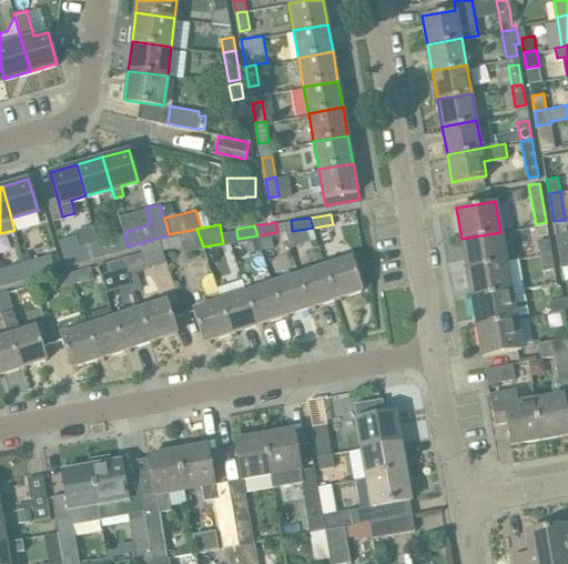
[(169,234),(159,238),(162,249),(165,260),(162,248),(181,242),(182,251),(203,247),(196,229),(180,232),(179,232),(169,234)]
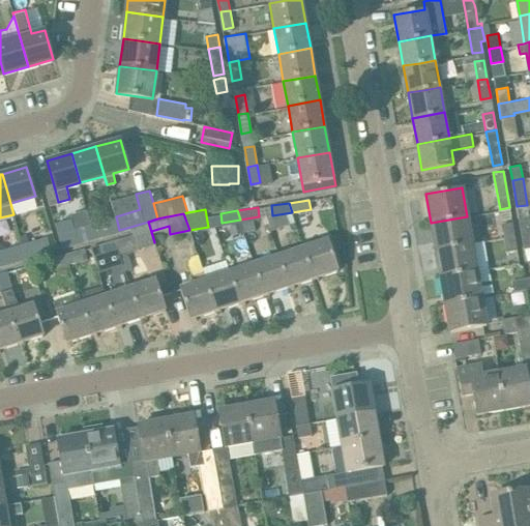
[(110,217),(91,224),(95,237),(114,232),(119,230),(116,216),(110,217)]
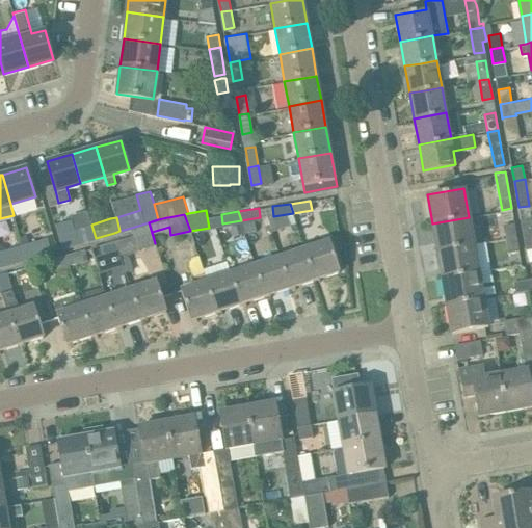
[(437,251),(474,244),(469,217),(432,223),(437,251)]
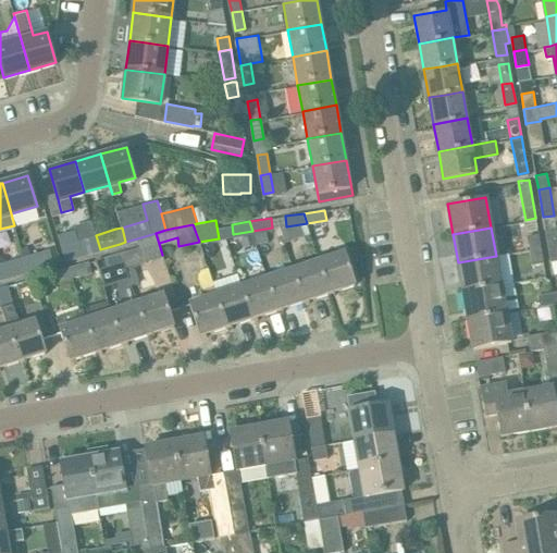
[(74,230),(58,234),(65,259),(100,249),(96,235),(77,241),(74,230)]
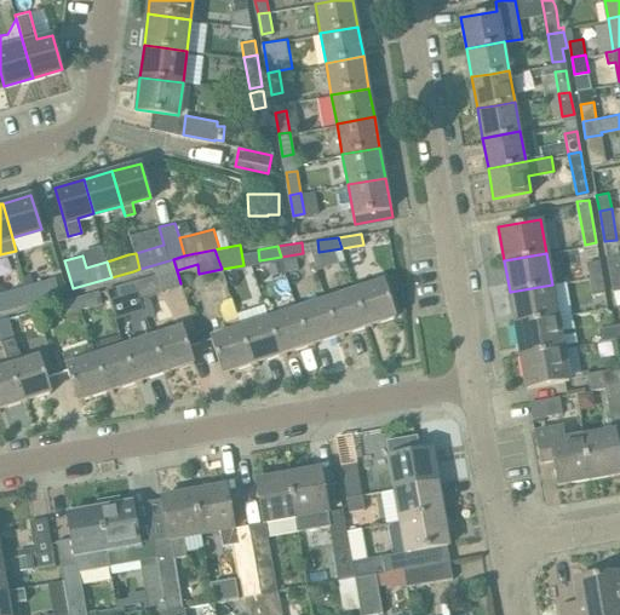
[(607,258),(610,274),(619,271),(619,259),(619,256),(607,258)]
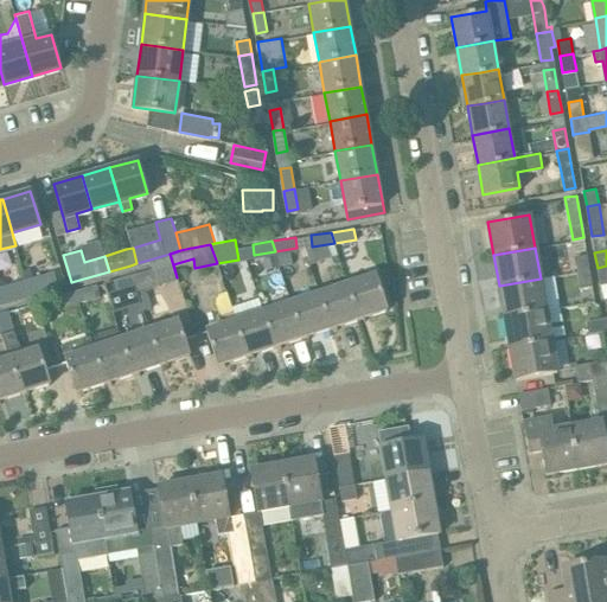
[(587,253),(574,255),(576,270),(590,268),(587,253)]
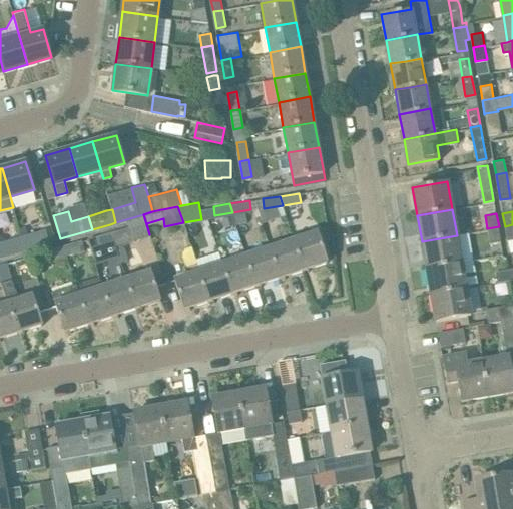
[(128,226),(111,231),(114,240),(115,244),(149,234),(146,224),(143,214),(126,219),(128,226)]
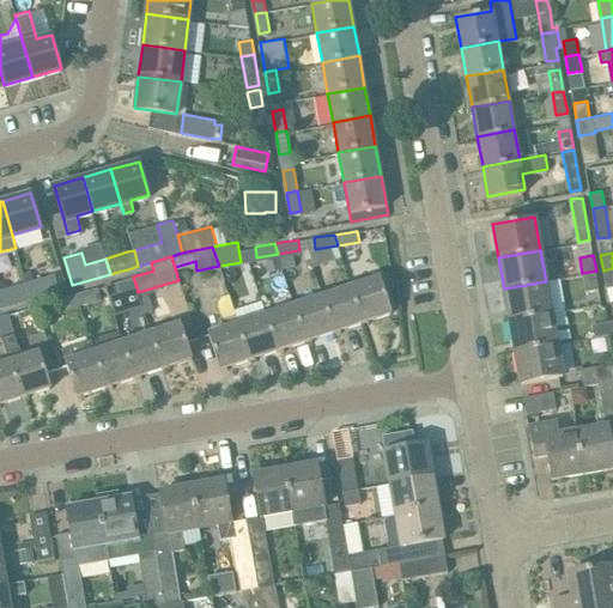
[(277,256),(266,259),(269,271),(280,267),(277,256)]
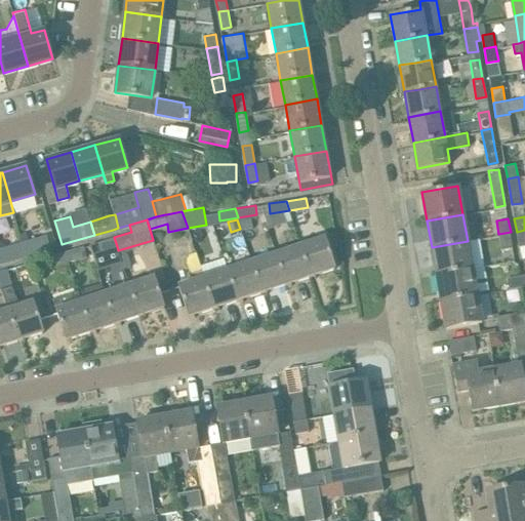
[(27,231),(19,233),(26,254),(50,247),(47,234),(29,239),(27,231)]
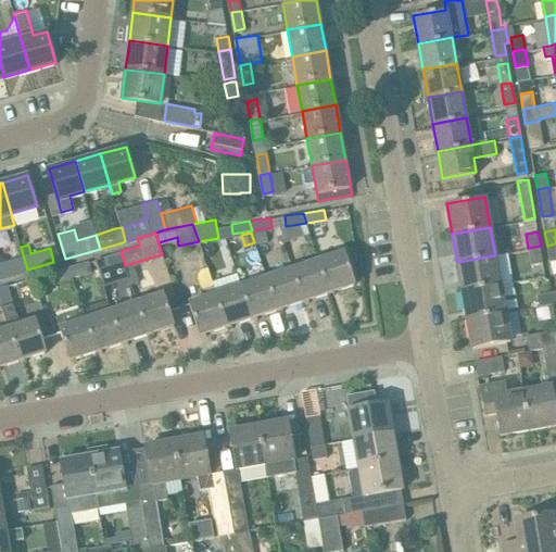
[(541,246),(528,248),(531,263),(543,261),(541,246)]
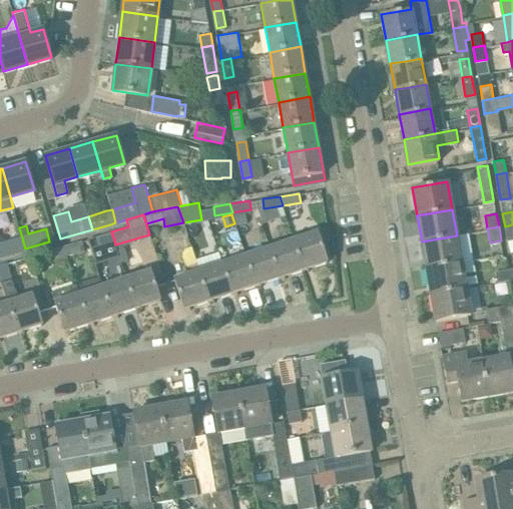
[(293,238),(303,269),(327,261),(318,230),(293,238)]
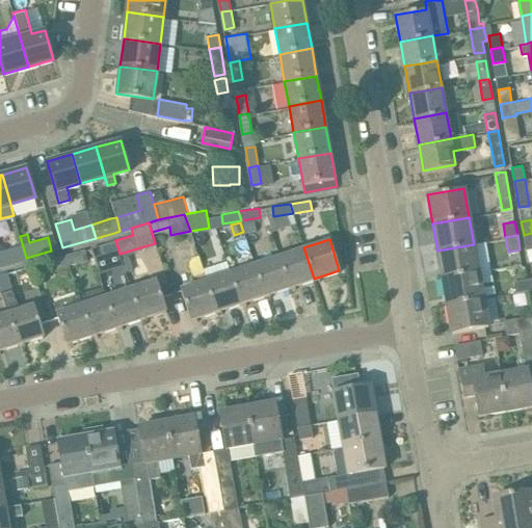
[(118,249),(115,240),(98,245),(100,255),(118,249)]
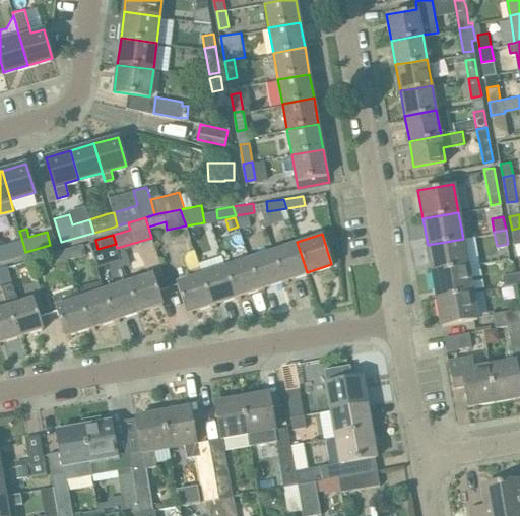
[(463,239),(428,245),(433,271),(445,269),(468,265),(463,239)]
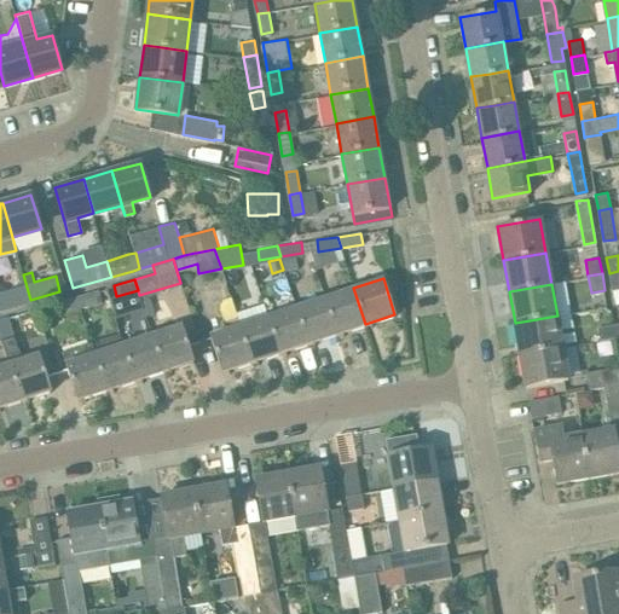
[(19,285),(0,291),(0,301),(3,308),(24,302),(19,285)]
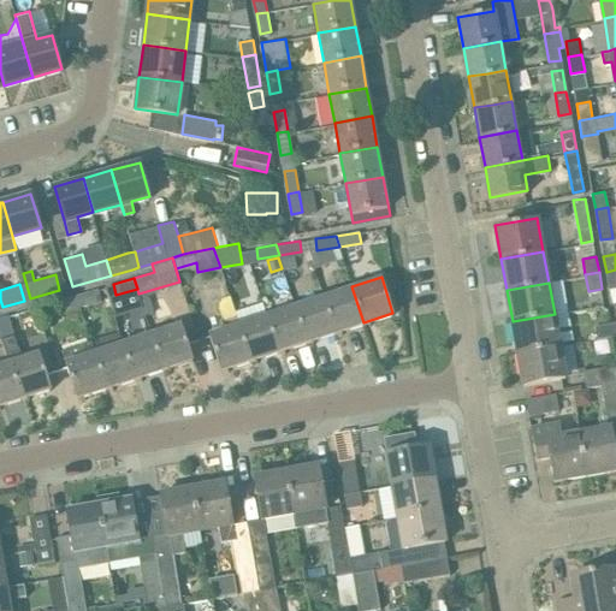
[(336,332),(363,322),(351,286),(324,296),(336,332)]
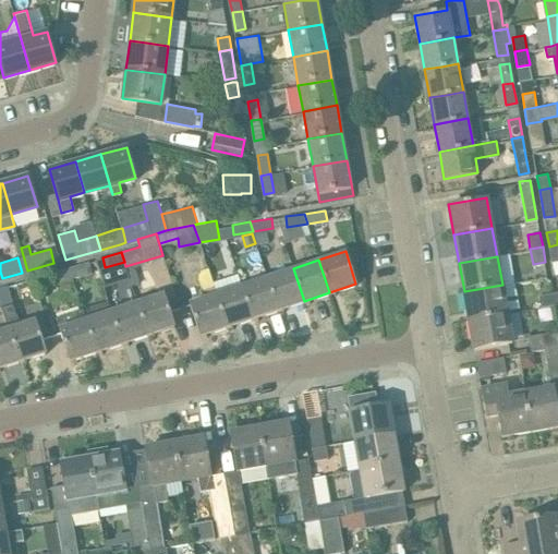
[(88,262),(69,267),(72,277),(92,271),(88,262)]
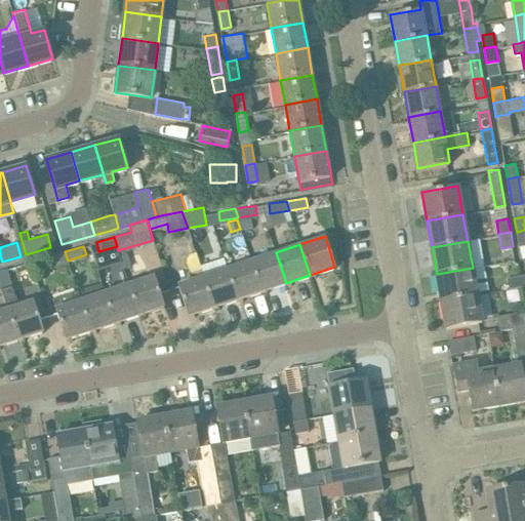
[(50,266),(68,261),(65,251),(47,256),(50,266)]
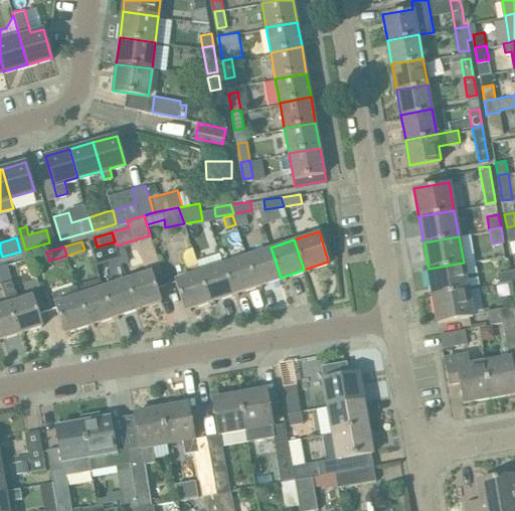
[(186,247),(183,253),(187,266),(193,269),(199,267),(192,246),(186,247)]
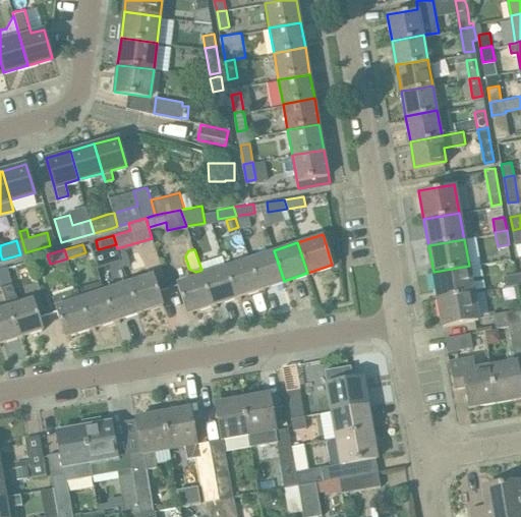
[(284,281),(274,250),(249,257),(259,288),(284,281)]
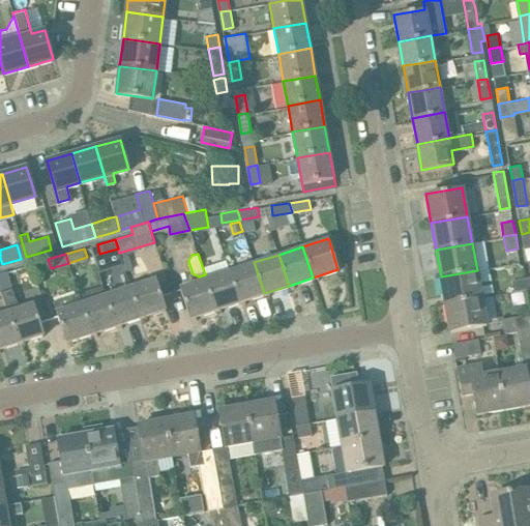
[(230,270),(239,301),(264,293),(254,262),(230,270)]
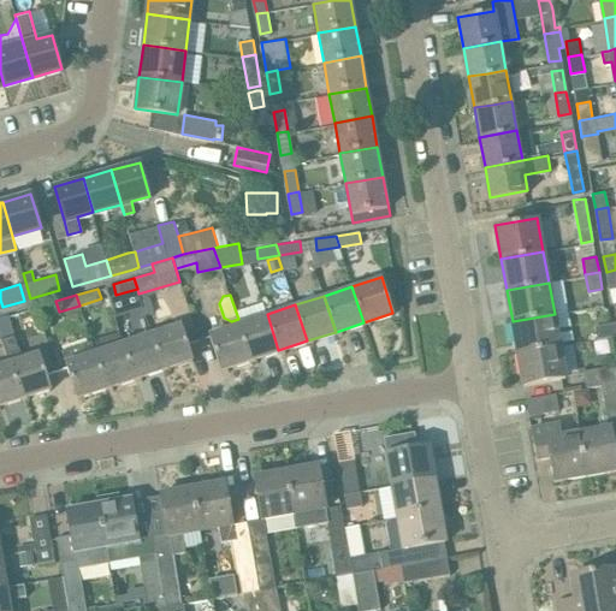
[(9,314),(0,316),(0,331),(10,362),(22,397),(51,387),(40,353),(21,359),(9,314)]
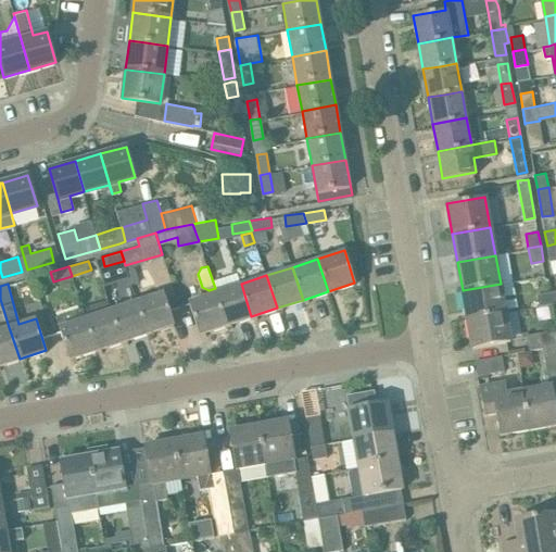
[(215,292),(226,325),(251,316),(241,284),(215,292)]
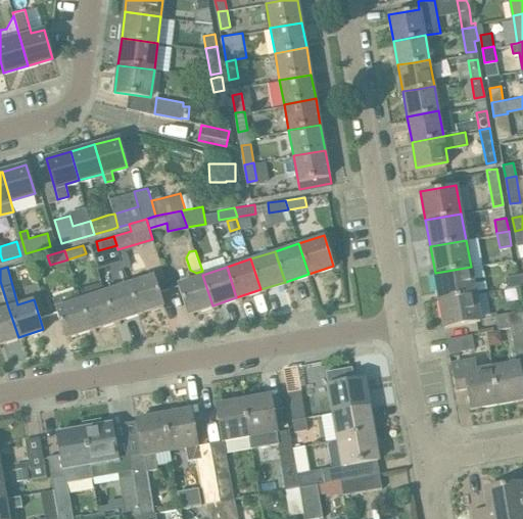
[(447,271),(435,273),(439,299),(457,296),(475,293),(471,267),(447,271)]
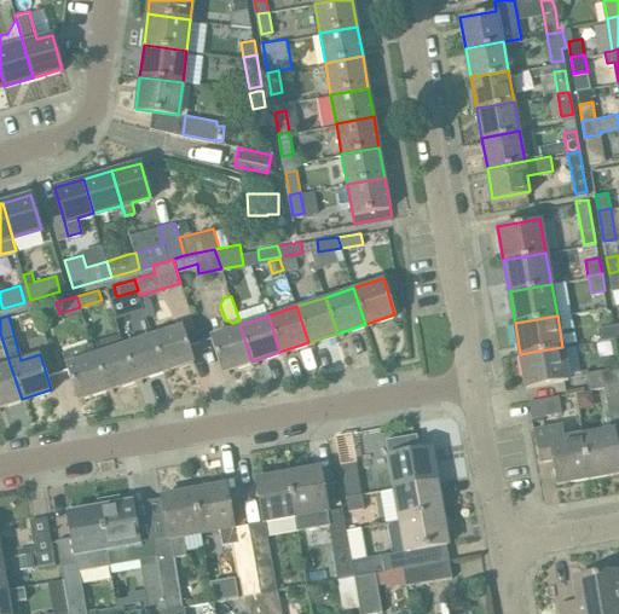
[(613,324),(613,323),(599,325),(601,340),(612,337),(614,337),(613,324)]
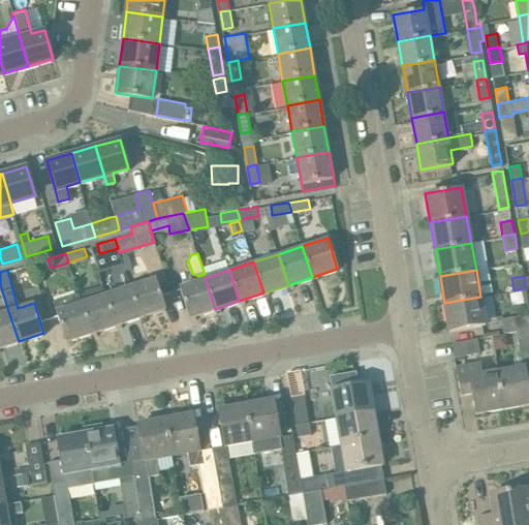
[(130,286),(141,316),(165,308),(155,278),(130,286)]
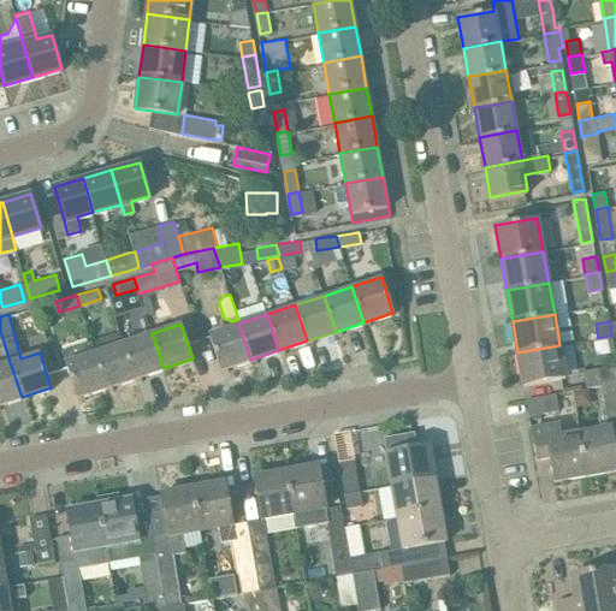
[(250,360),(238,324),(209,333),(221,369),(250,360)]
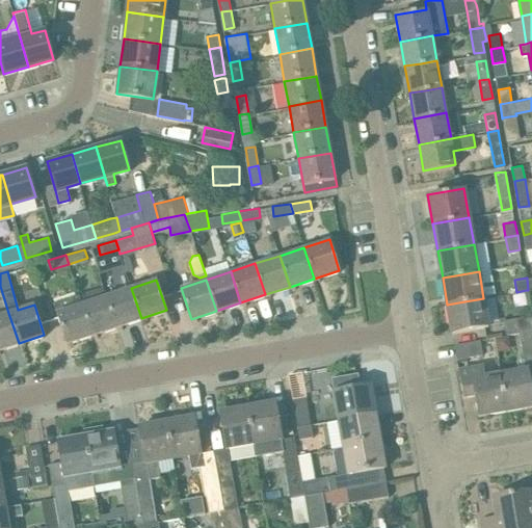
[(106,295),(116,326),(141,318),(131,288),(106,295)]
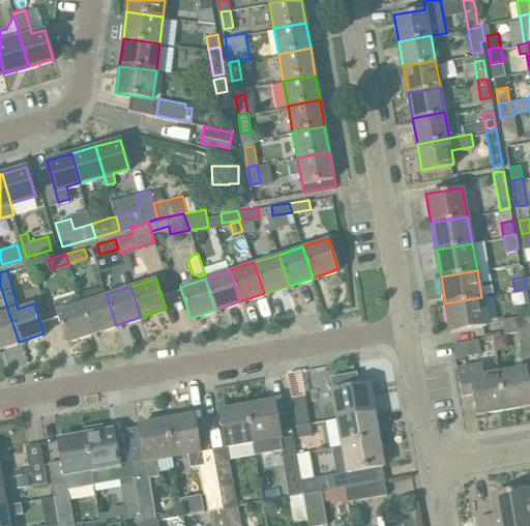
[(91,333),(78,292),(53,300),(66,342),(91,333)]
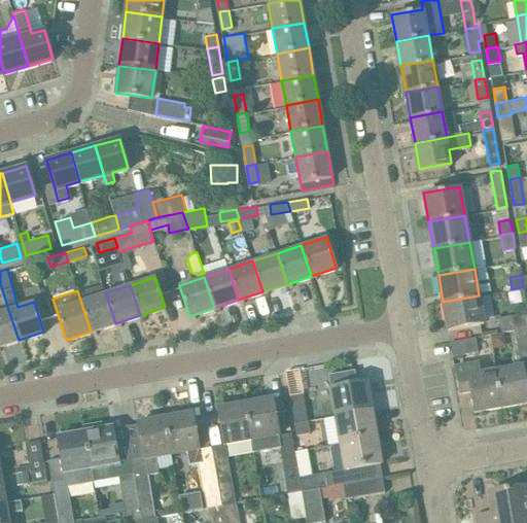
[(91,332),(115,323),(105,292),(81,301),(78,290),(77,290),(91,332)]
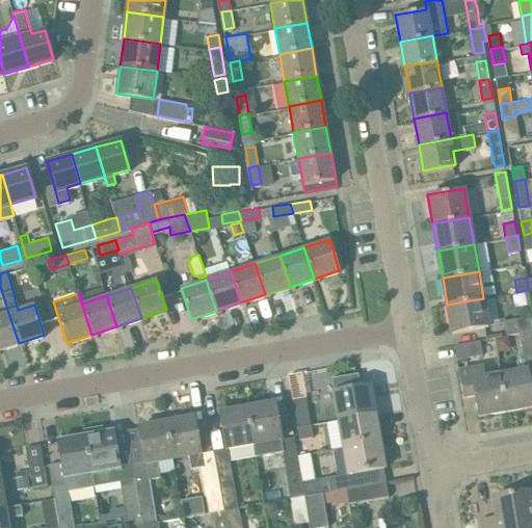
[(464,301),(447,305),(452,332),(488,324),(483,298),(464,301)]
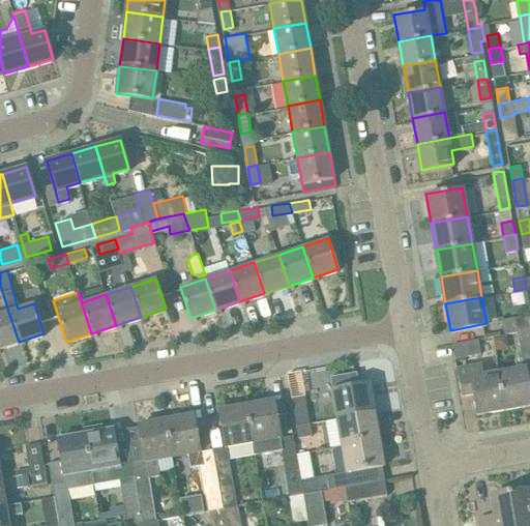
[(7,312),(0,314),(0,347),(19,342),(8,312),(7,312)]
